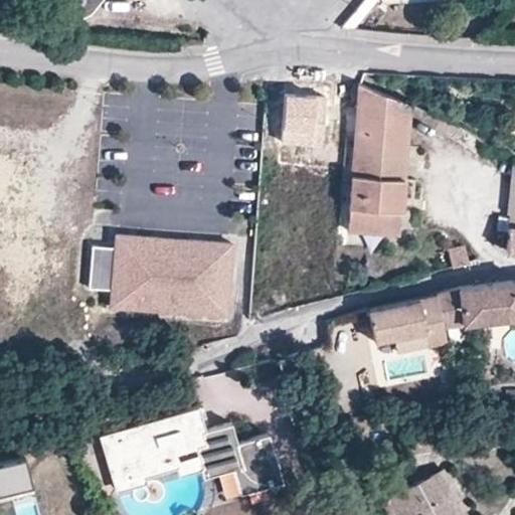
[(86,13),(96,0),(58,0),(62,7),(72,14),(86,13)]
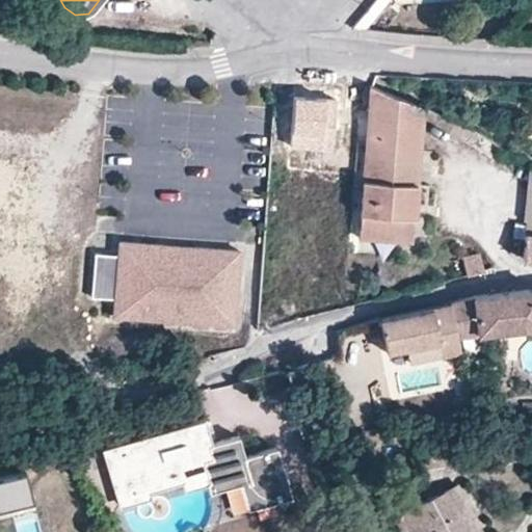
[(415,104),(363,83),(353,239),(405,244),(409,179),(415,104)]
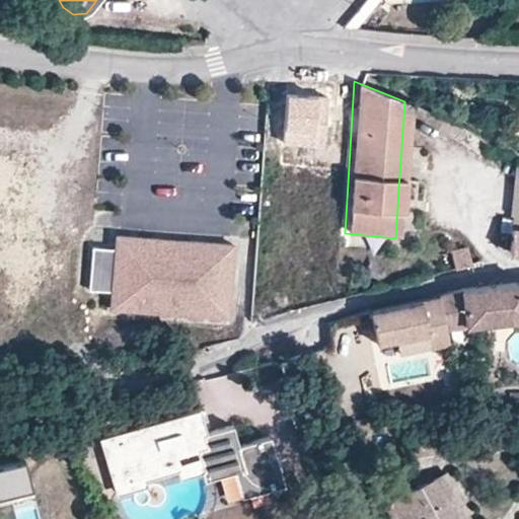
[(332,96),(287,94),(285,143),(330,145),(332,96)]
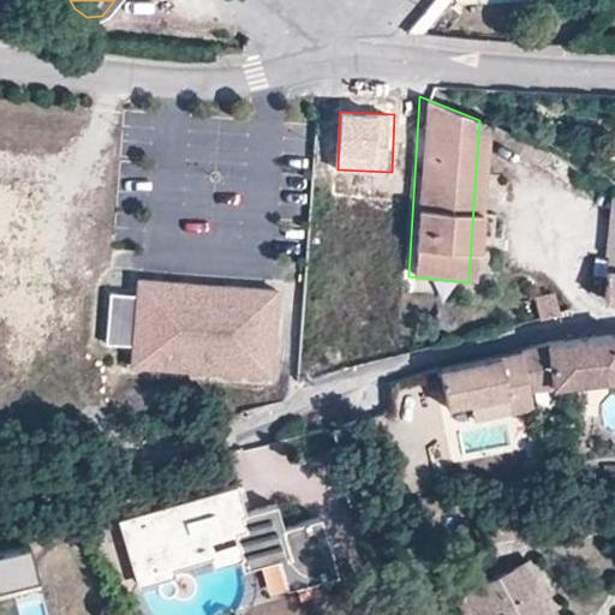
[(614,270),(614,193),(607,189),(599,269),(614,270)]
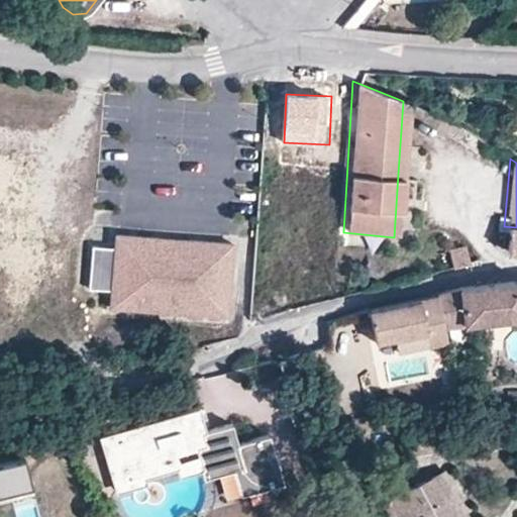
[(516,253),(516,227),(504,226),(503,248),(516,253)]
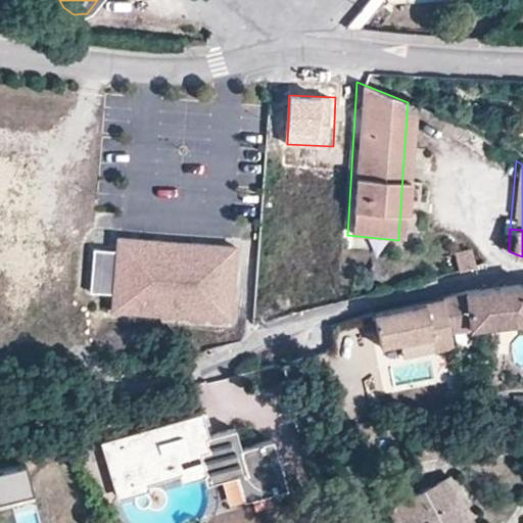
[(233,242),(115,236),(114,248),(112,292),(111,311),(229,316),(233,242)]
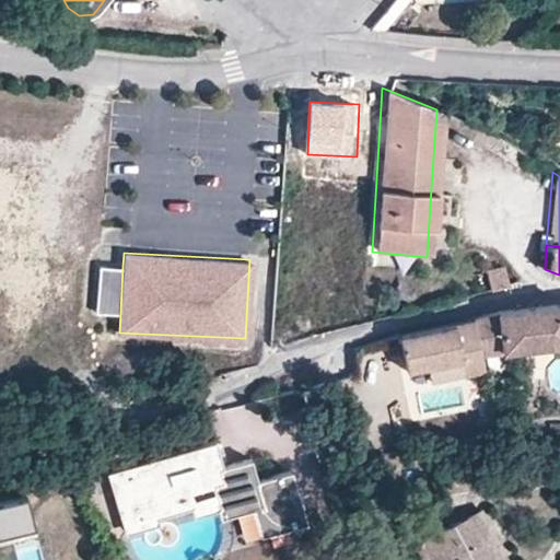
[(120,313),(123,266),(96,265),(94,311),(120,313)]
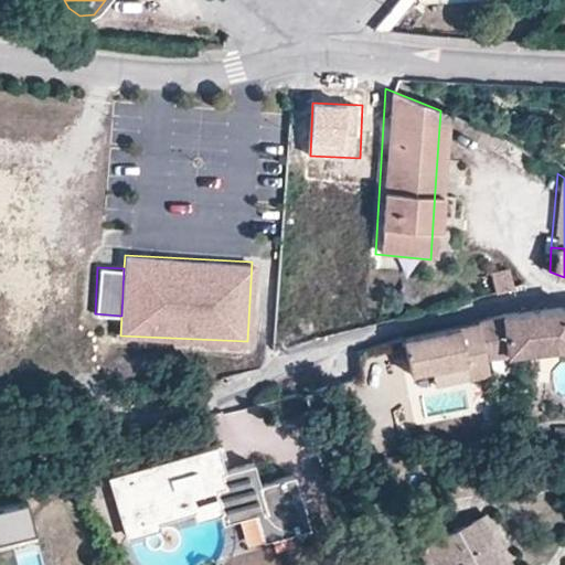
[(492,275),(497,294),(515,289),(511,270),(492,275)]
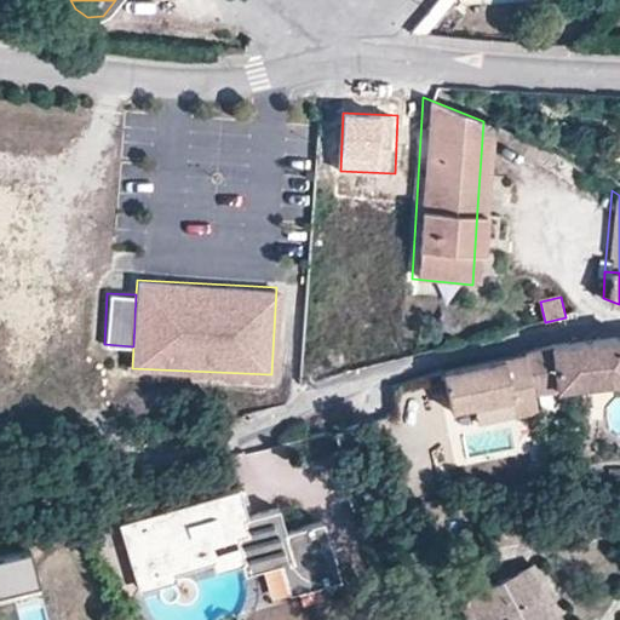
[(573,355),(579,384),(619,378),(619,334),(595,338),(597,349),(573,355)]
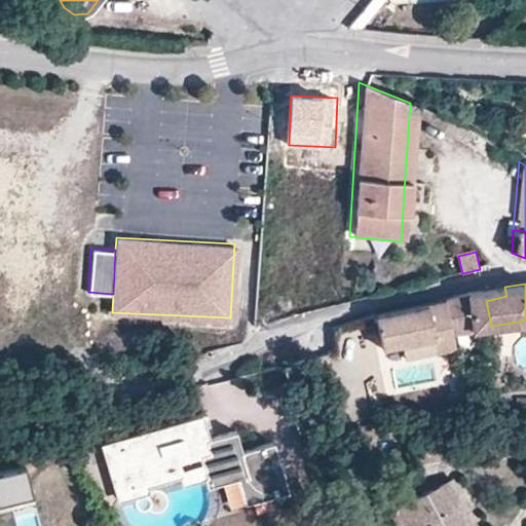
[(504,287),(436,296),(444,328),(454,327),(455,330),(491,326),(486,301),(506,296),(504,287)]
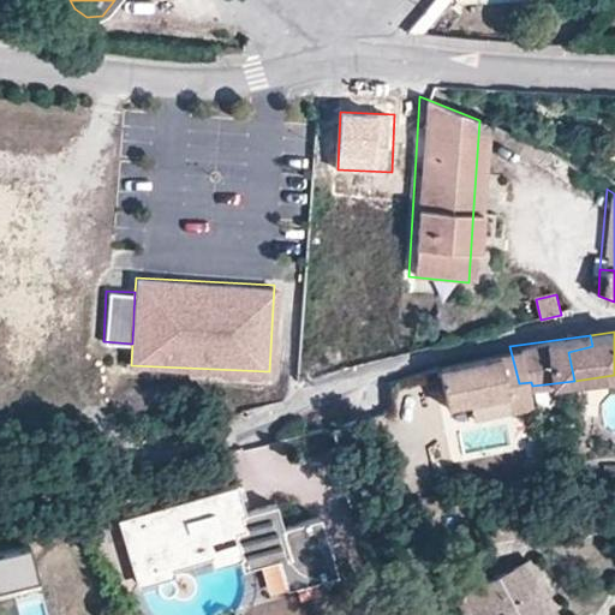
[(519,383),(509,346),(479,353),(427,364),(435,405),(497,390),(502,408),(523,405),(520,386),(519,383)]
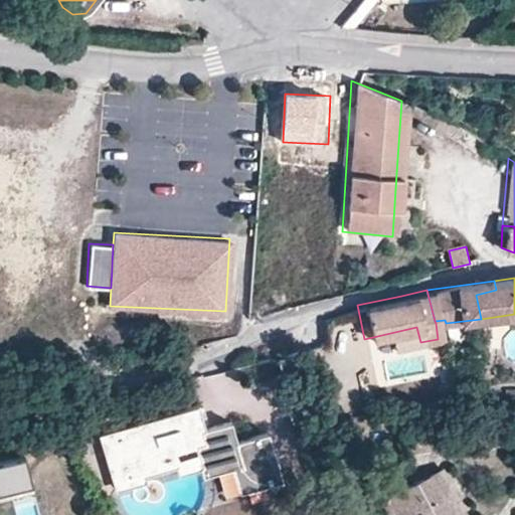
[(235,507),(278,496),(264,443),(239,450),(232,424),(206,432),(202,416),(200,407),(100,435),(115,489),(177,472),(179,477),(201,471),(205,484),(227,478),(235,507)]
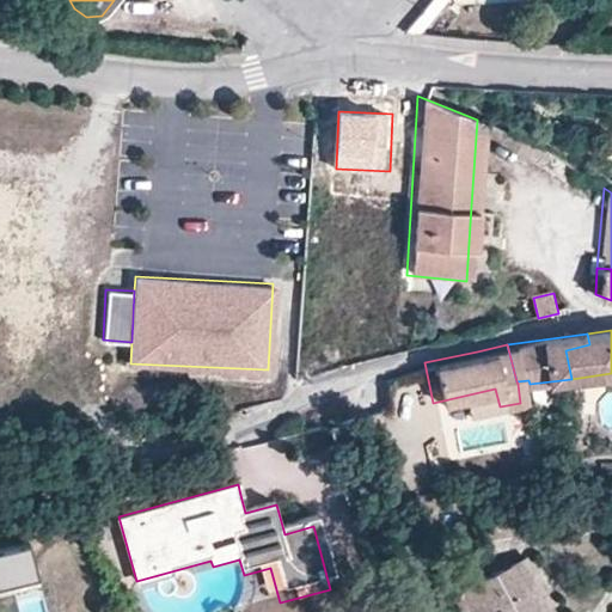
[(25,534),(0,540),(0,577),(35,569),(25,534)]
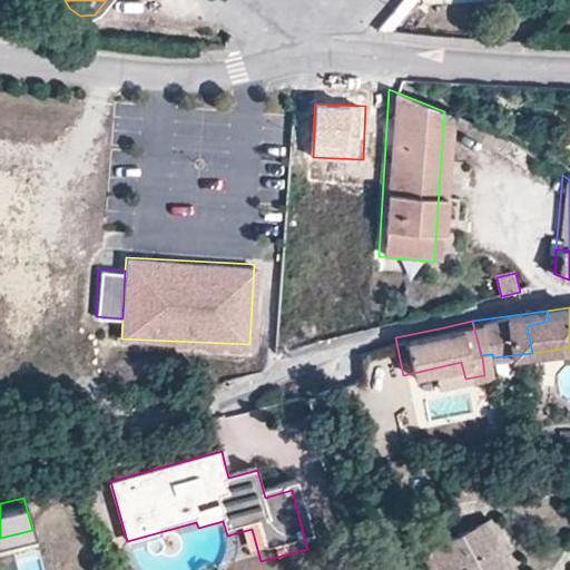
[(513,569),(491,519),(481,523),(501,569),(513,569)]
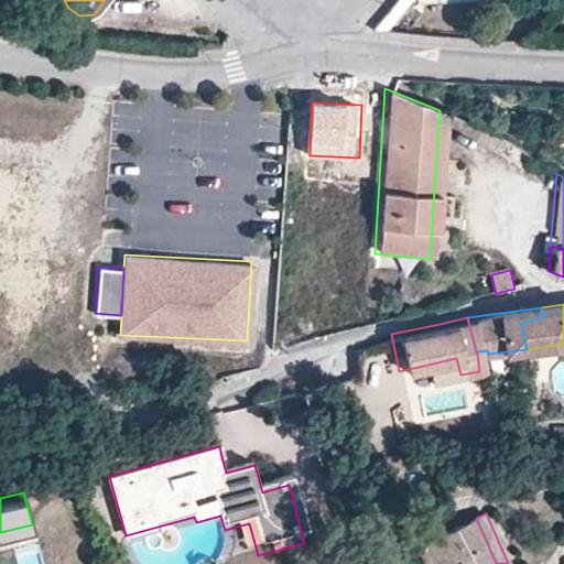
[(496,563),(476,518),(413,546),(421,563),(434,557),(437,563),(496,563)]
